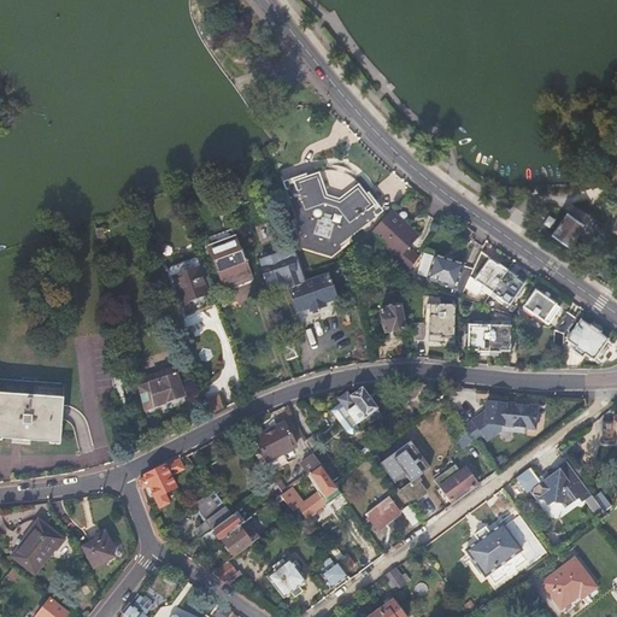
[(304,246),(330,253),(339,247),(335,244),(374,212),(376,215),(380,213),(377,209),(375,210),(359,192),(354,187),(346,181),(334,176),(327,175),(318,176),(315,176),(303,180),(288,186),(287,183),(285,184),(286,189),(287,189),(303,236),(301,238),(304,246)]
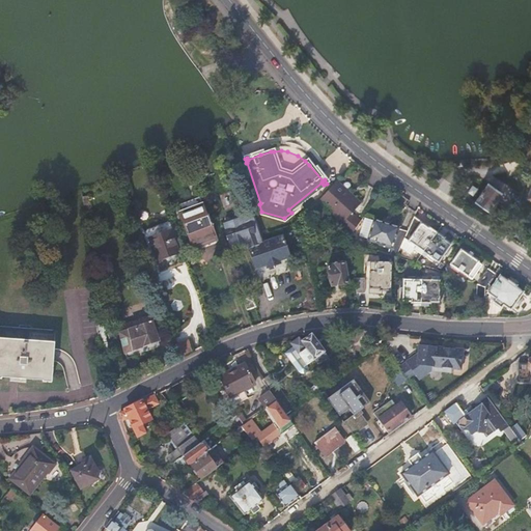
[(346,240),(360,222),(352,215),(361,204),(335,180),(317,200),(342,224),(336,231),(345,240),(346,240)]
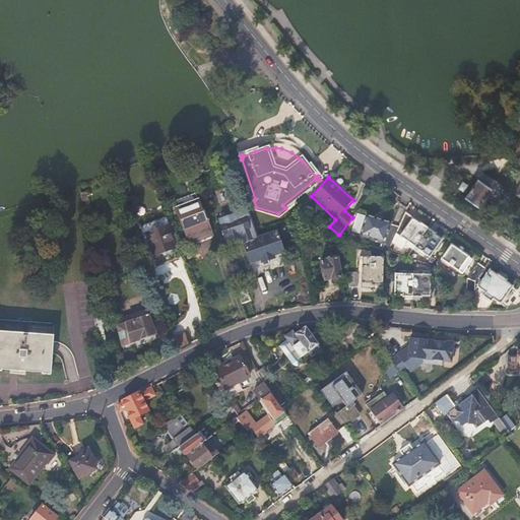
[(477,179),(465,197),(496,219),(499,211),(484,202),(493,190),(477,179)]
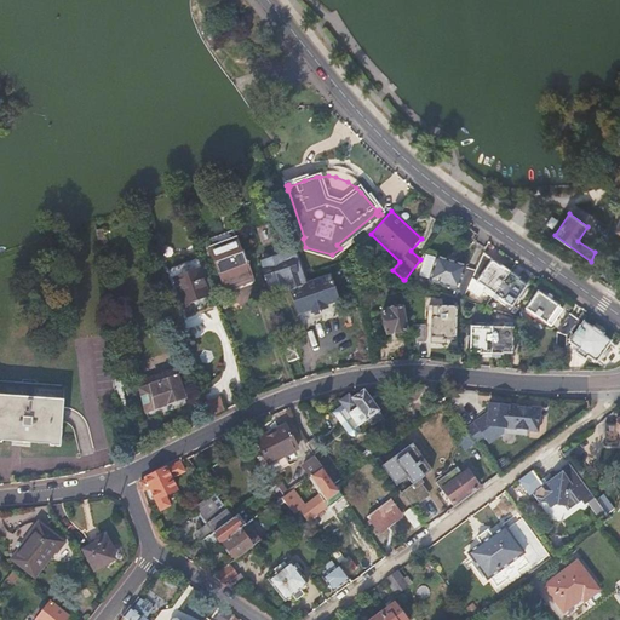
[(205,234),(207,242),(234,233),(231,224),(205,234)]
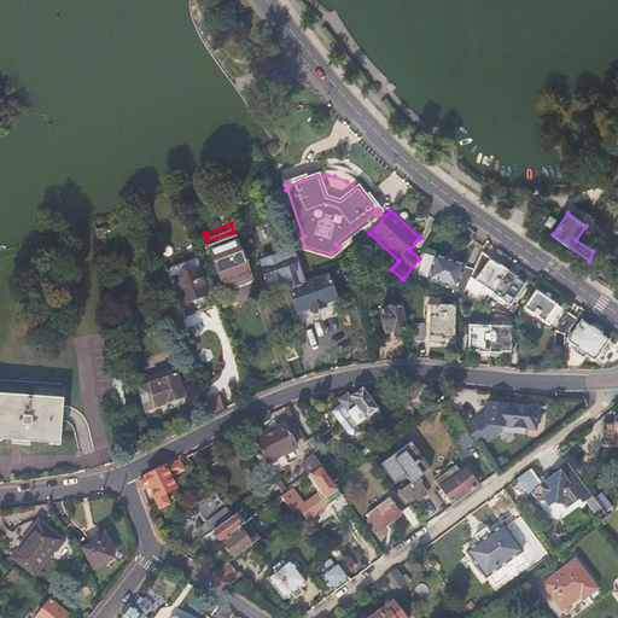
[(233,232),(207,242),(220,279),(229,275),(231,281),(250,274),(243,251),(240,252),(233,232)]
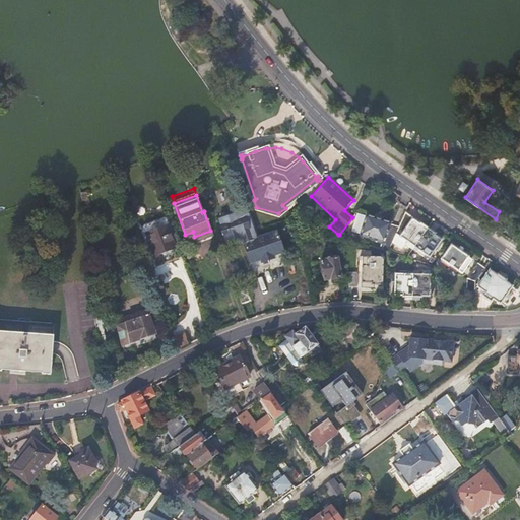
[(276,232),(259,237),(250,211),(249,208),(218,217),(225,241),(242,236),(249,261),(260,258),(272,255),(282,252),(276,232)]
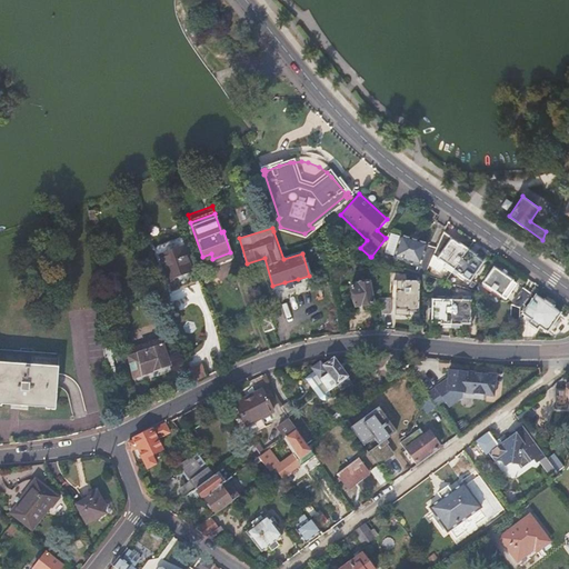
[(423,275),(431,256),(436,248),(427,245),(425,242),(401,232),(391,255),(419,266),(416,272),(423,275)]
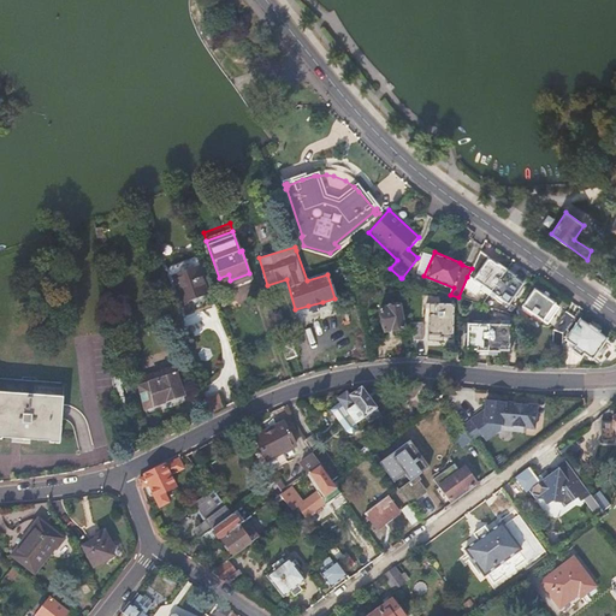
[(487,294),(504,271),(478,253),(472,268),(467,277),(479,285),(478,288),(487,294)]
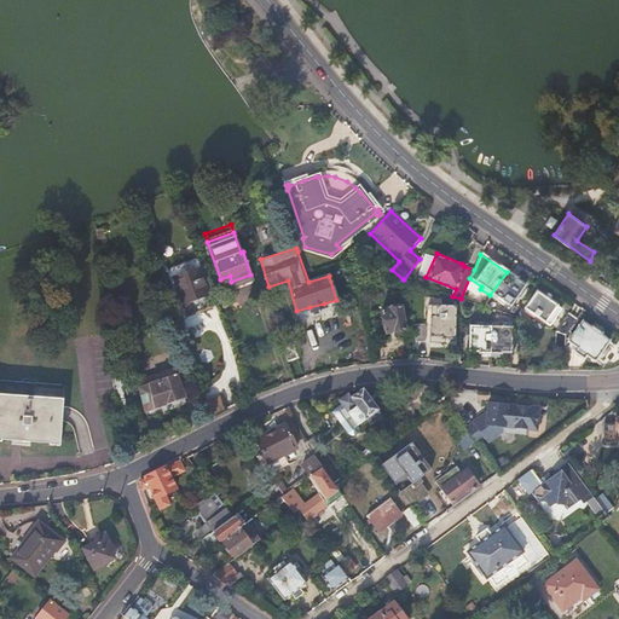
[(368,268),(365,255),(357,256),(359,270),(368,268)]
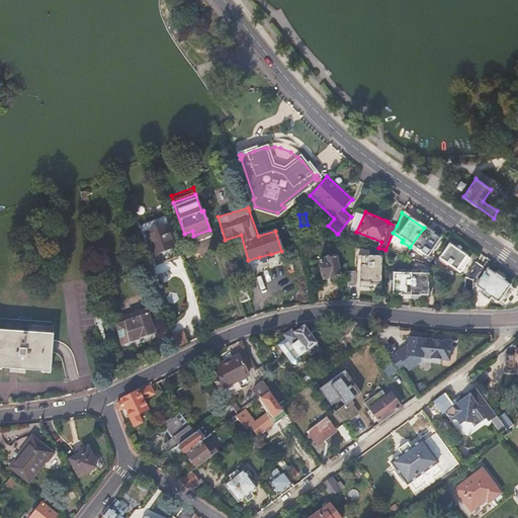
[(173,248),(166,224),(164,218),(143,225),(153,254),(154,259),(158,260),(162,259),(163,256),(162,252),(164,251),(167,260),(176,257),(173,248)]
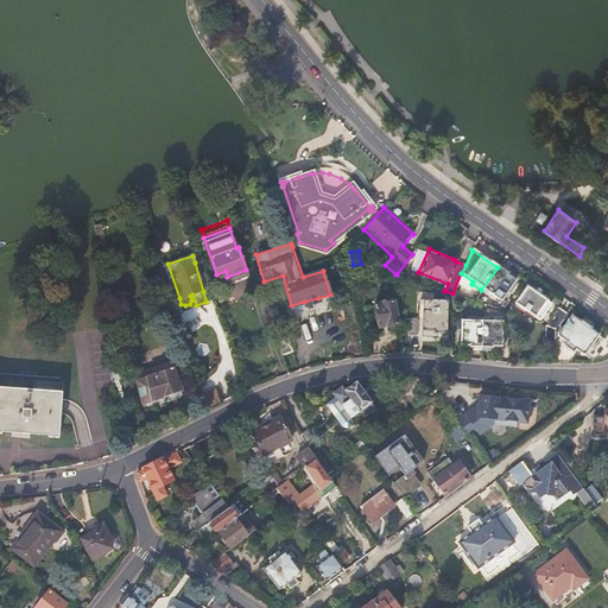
[(482,290),(510,287),(513,280),(505,276),(506,273),(498,267),(481,290),(482,290)]
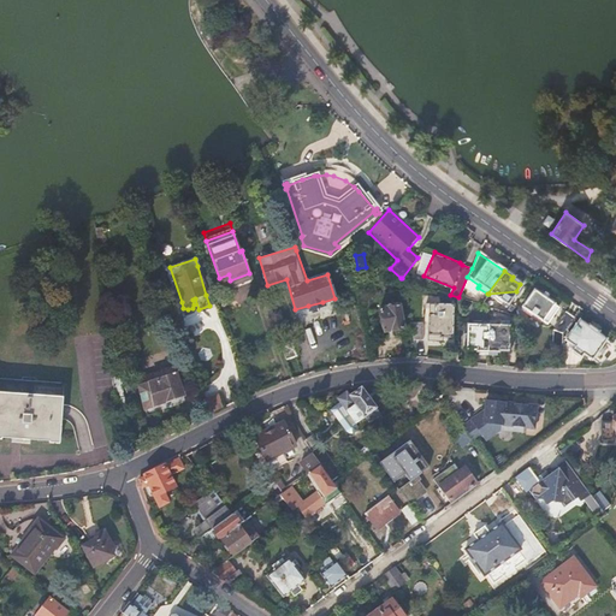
[(489,295),(497,301),(499,298),(507,303),(516,291),(489,294),(489,295)]
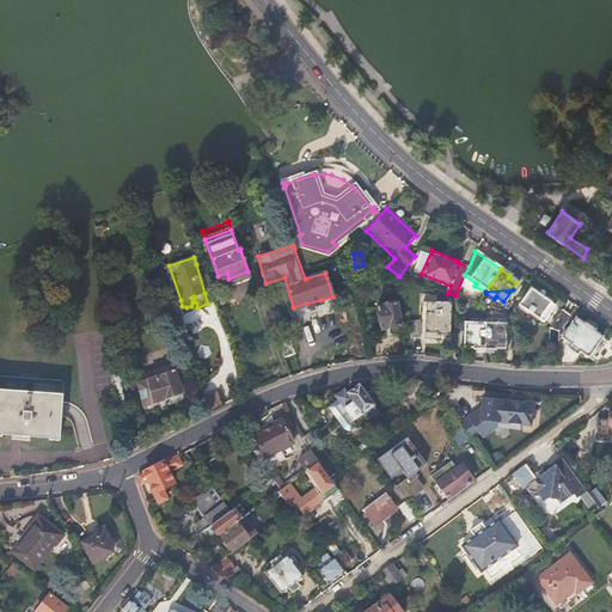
[(555,306),(530,289),(518,306),(533,316),(534,314),(538,316),(542,311),(549,316),(555,306)]
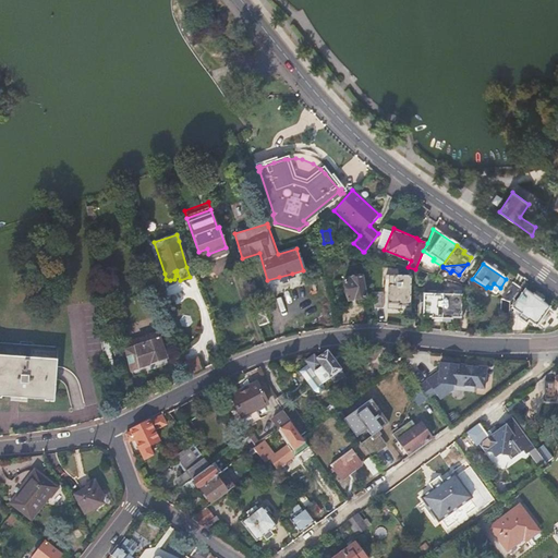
[(388,275),(388,308),(399,308),(399,305),(410,305),(410,276),(388,275)]
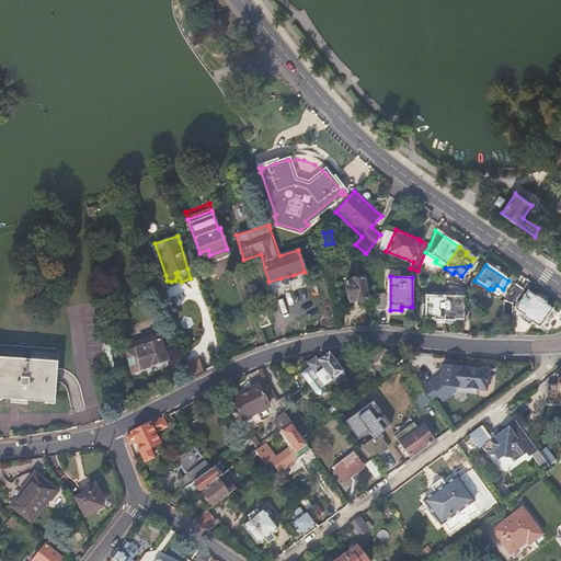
[(364,278),(346,282),(351,302),(367,298),(364,278)]
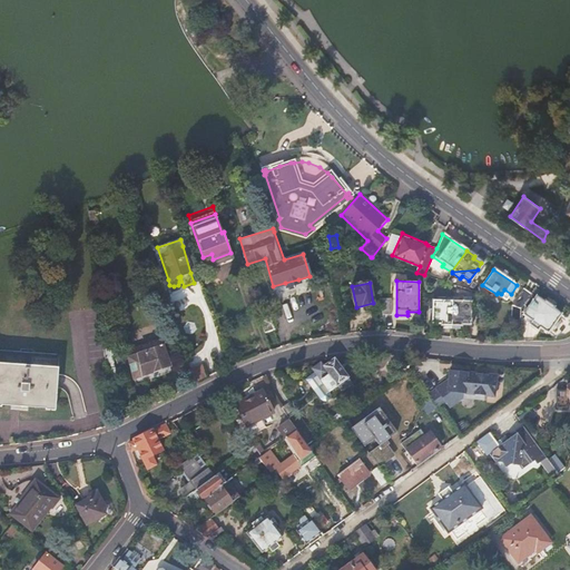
[(523,288),(511,306),(519,308),(521,305),(530,293),(523,288)]
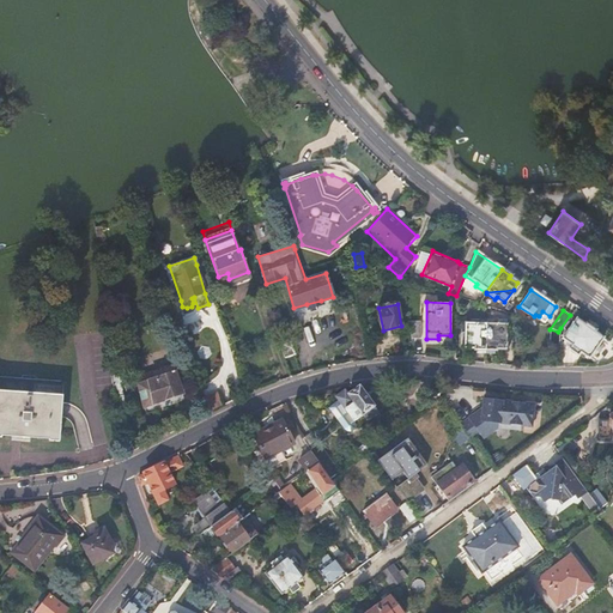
[(570,315),(560,328),(565,332),(562,339),(570,345),(568,349),(577,356),(580,352),(588,358),(602,338),(594,332),(595,329),(586,323),(583,323),(571,315),(570,315)]
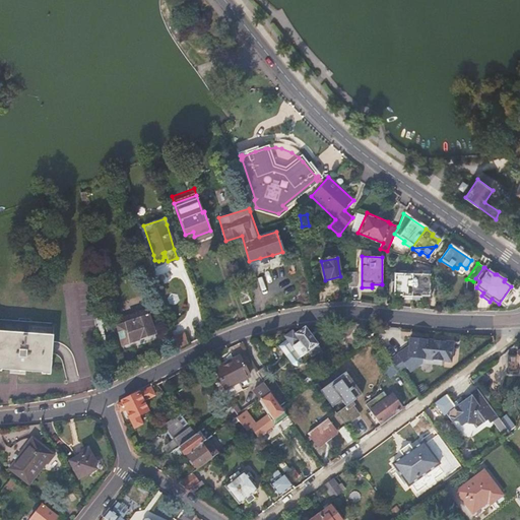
[(393,274),(392,295),(400,296),(401,297),(402,297),(402,300),(410,300),(411,271),(405,271),(404,274),(393,274)]
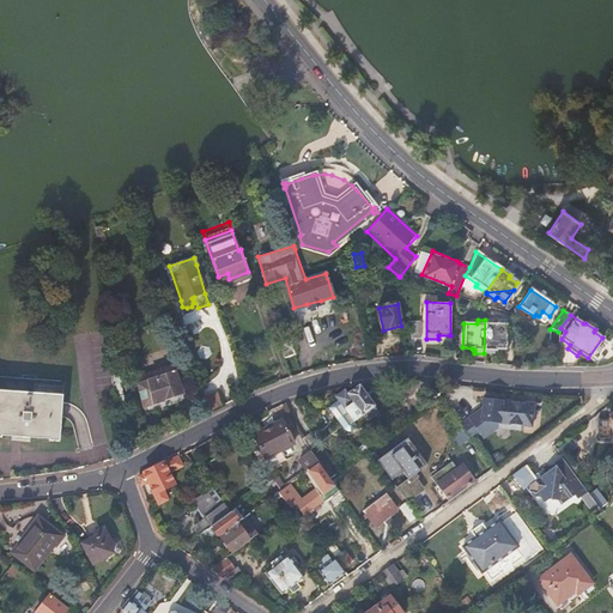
[(485,320),(484,353),(493,353),(493,351),(496,349),(505,349),(505,323),(492,323),(491,320),(485,320)]
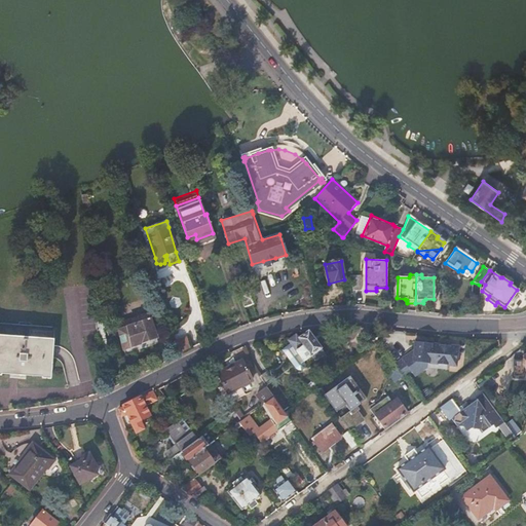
[(350,276),(353,291),(361,291),(361,276),(350,276)]
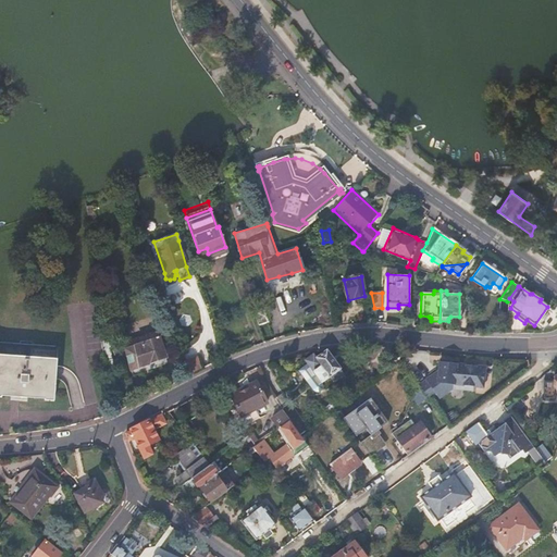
[(261,306),(251,309),(258,325),(267,321),(261,306)]
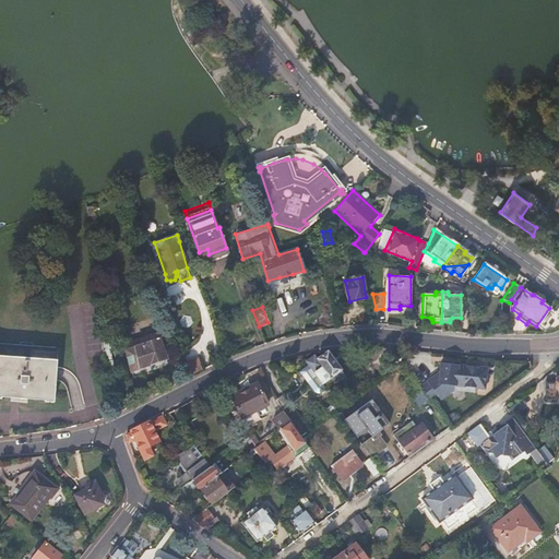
[(132,371),(156,364),(167,357),(161,335),(163,335),(161,326),(122,339),(132,371)]
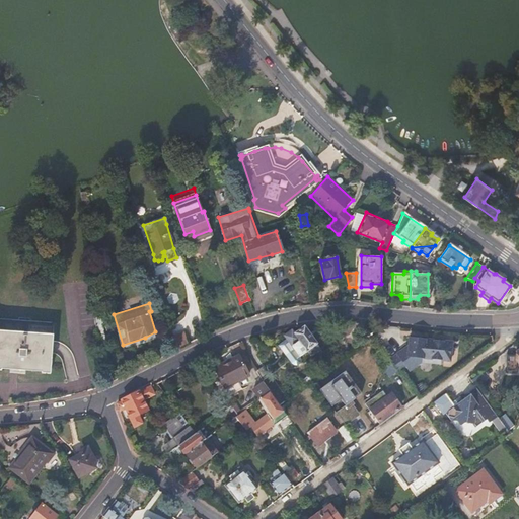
[(94,315),(98,346),(105,345),(101,314),(94,315)]
